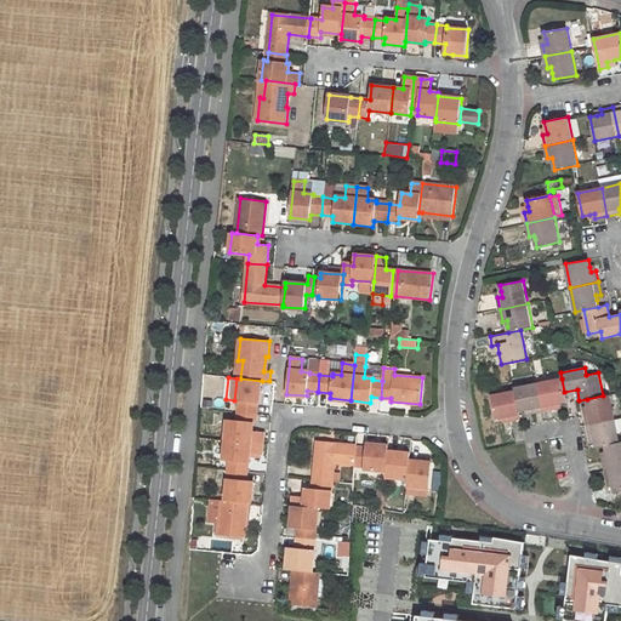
[(239,402),(238,412),(257,415),(258,403),(260,403),(262,381),(240,379),(237,379),(234,400),(239,402)]
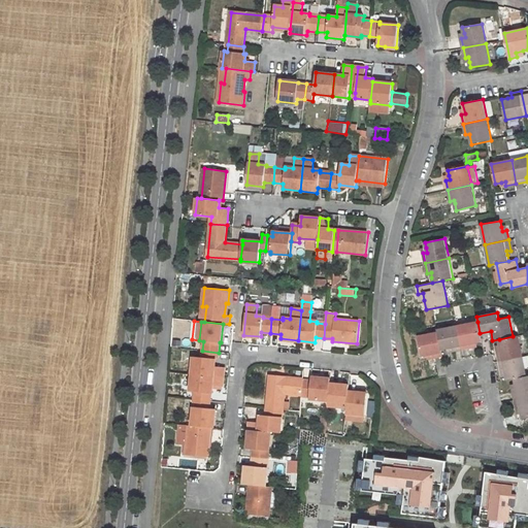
[(472,348),(471,343),(475,342),(482,341),(480,333),(477,322),(458,326),(462,350),(472,348)]
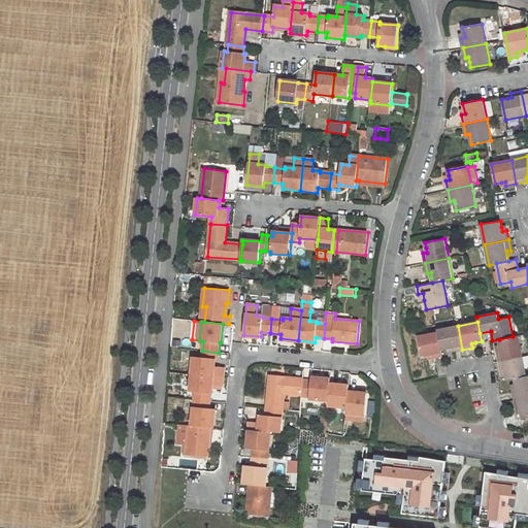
[(458,326),(437,330),(437,332),(441,350),(448,349),(452,348),(453,352),(462,350),(458,326)]
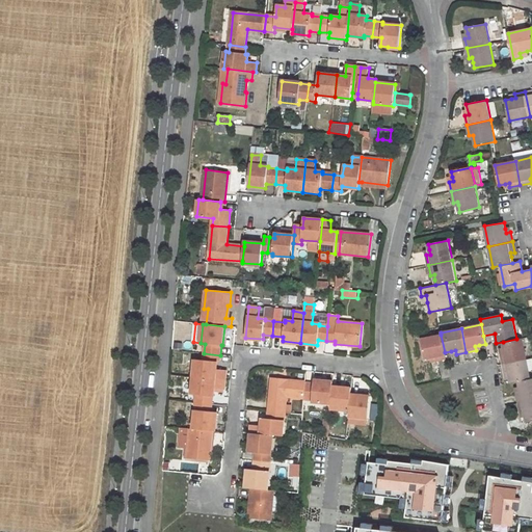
[(441,335),(421,339),(425,358),(431,357),(434,356),(435,361),(446,360),(445,352),(441,335)]
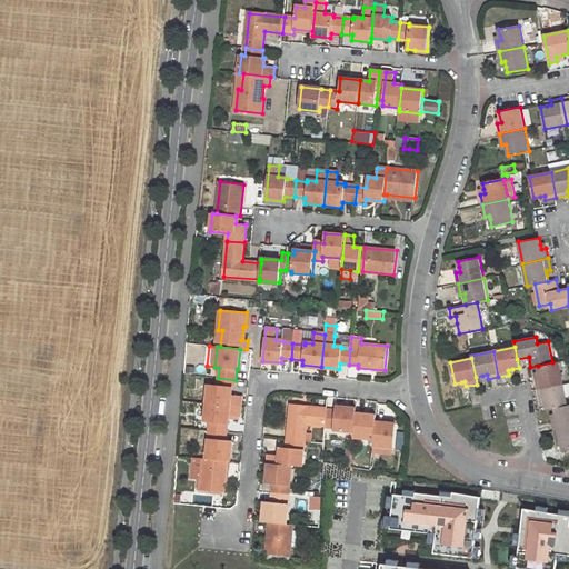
[(552,362),(538,366),(539,372),(540,377),(536,378),(538,388),(563,383),(559,361),(552,362)]
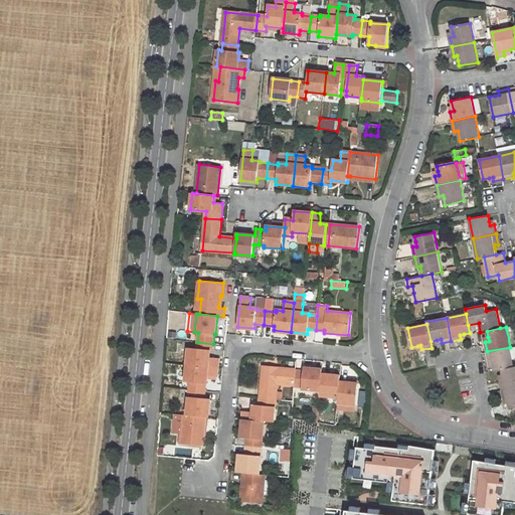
[(219,358),(209,357),(210,350),(212,350),(213,344),(197,342),(196,349),(189,348),(188,365),(218,368),(219,358)]
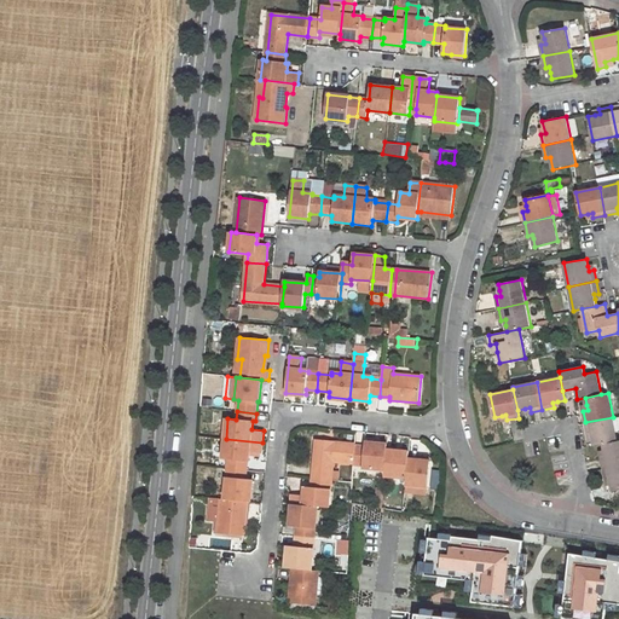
[(613,417),(585,422),(588,435),(591,434),(593,439),(594,446),(603,444),(617,441),(613,417)]
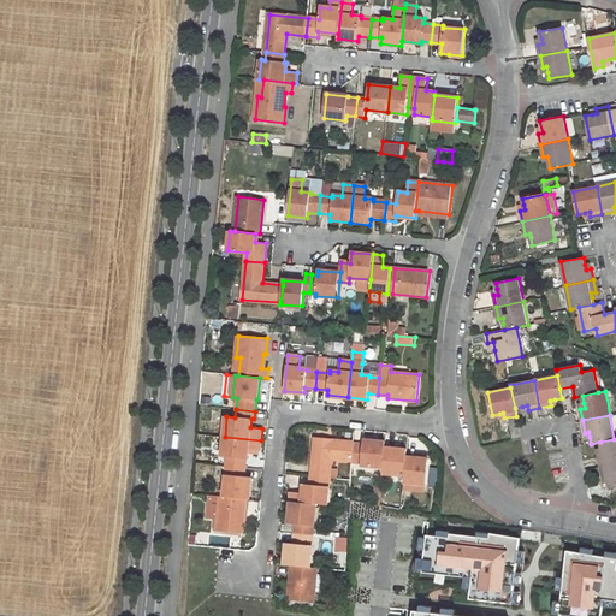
[(227,457),(227,466),(244,468),(246,458),(247,458),(248,450),(260,451),(261,440),(225,437),(223,456),(227,457)]
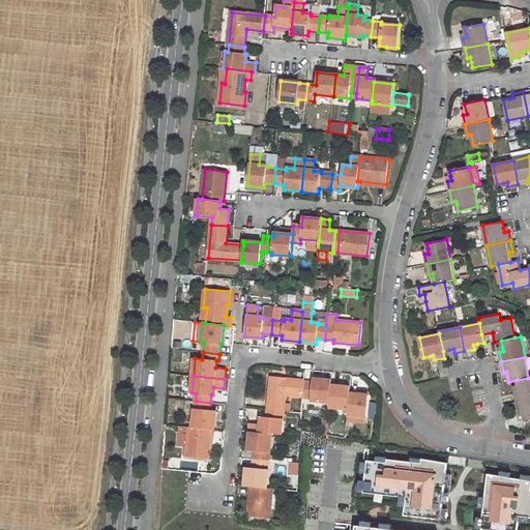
[(519,390),(514,391),(517,401),(529,398),(529,377),(528,378),(517,380),(519,386),(519,390)]
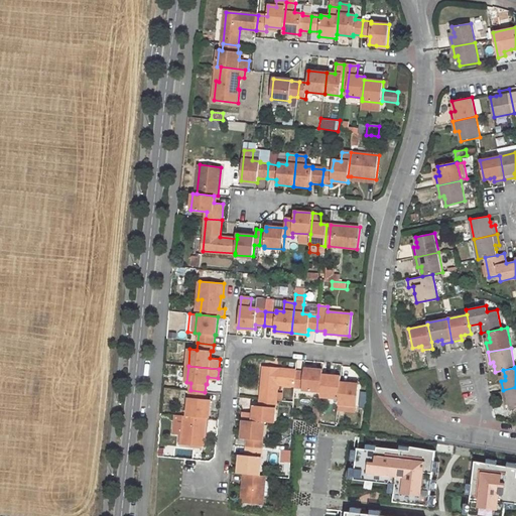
[(264,368),(261,399),(276,400),(278,384),(295,385),(296,372),(296,371),(264,368)]
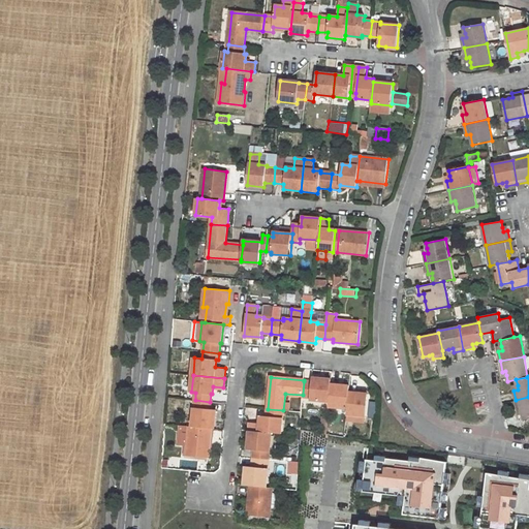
[(310,398),(310,400),(329,401),(331,384),(331,380),(312,378),(312,382),(304,381),(303,395),(303,397),(310,398)]
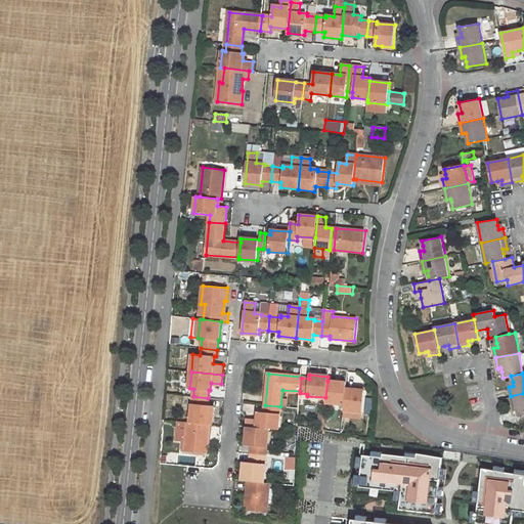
[(345,404),(346,389),(347,383),(328,381),(325,397),(325,402),(345,404)]
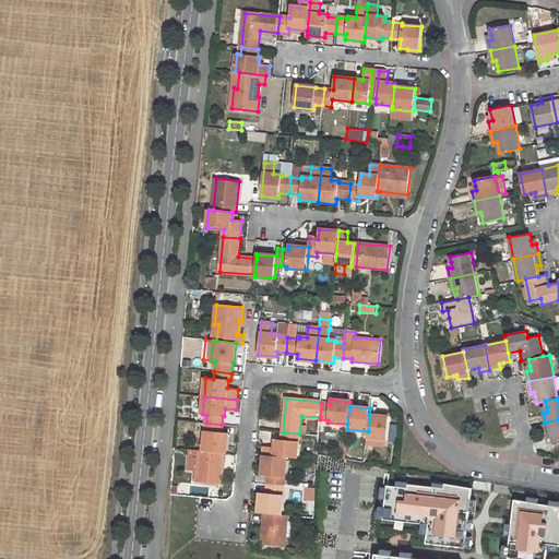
[(369,415),(368,431),(367,437),(387,439),(389,416),(369,415)]
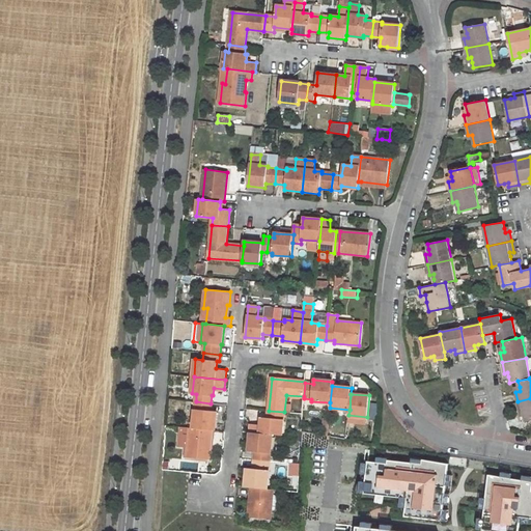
[(530,398),(518,401),(520,413),(524,412),(525,416),(526,422),(530,420),(530,398)]
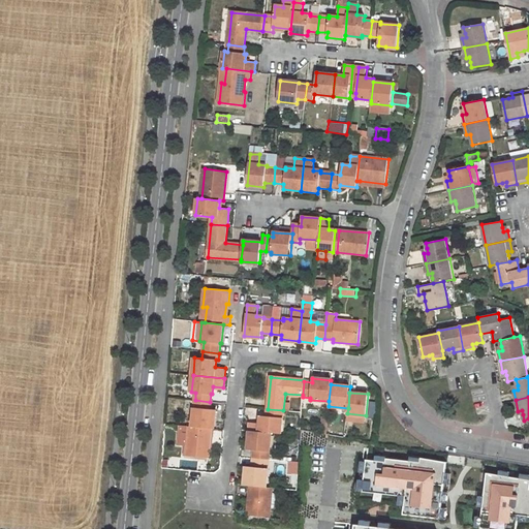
[(195,400),(192,427),(211,429),(214,429),(216,409),(210,408),(210,402),(195,400)]
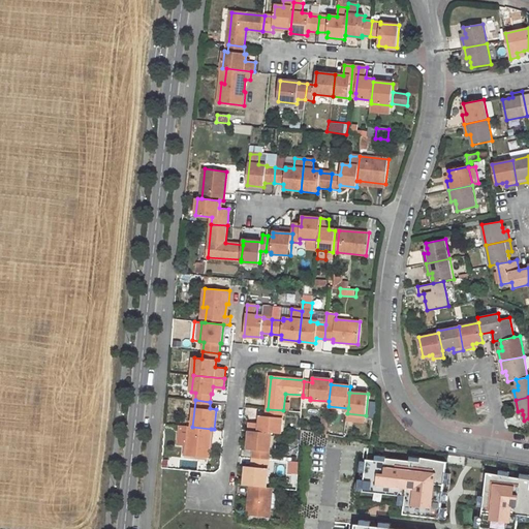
[(268,409),(267,416),(282,418),(283,410),(268,409)]
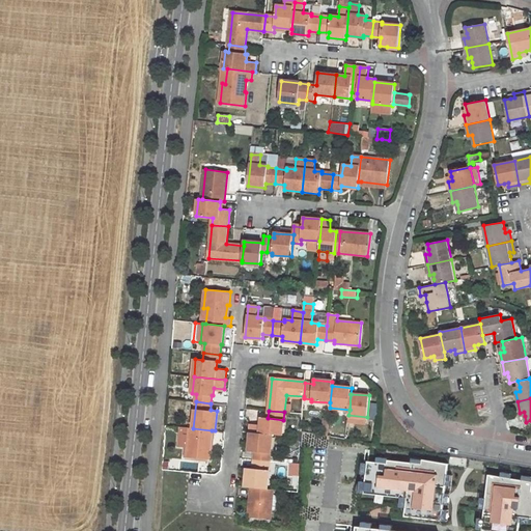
[(251,424),(250,432),(273,435),(282,436),(283,420),(268,418),(262,417),(261,425),(251,424)]
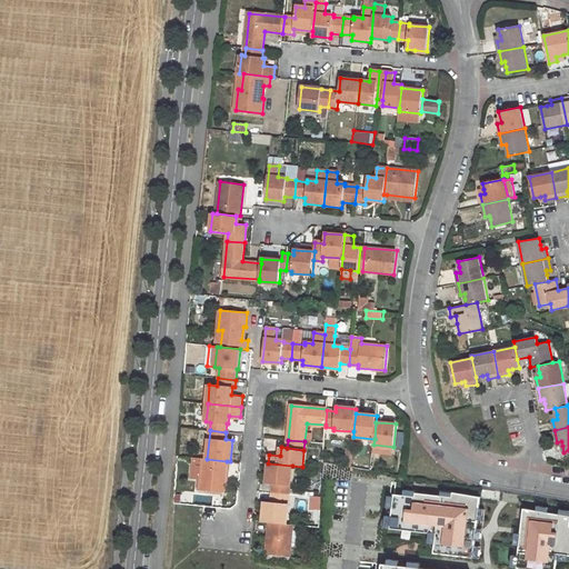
[(205,459),(202,491),(223,492),(227,461),(207,459),(205,459)]
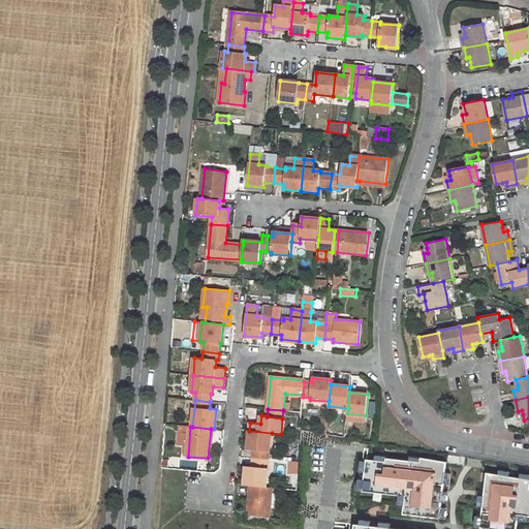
[(253,450),(252,459),(269,460),(272,433),(249,431),(248,450),(253,450)]
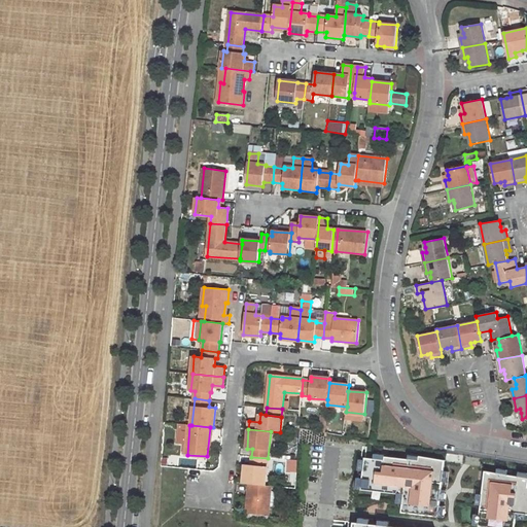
[(245,464),(243,484),(250,485),(265,486),(268,458),(251,457),(250,465),(245,464)]
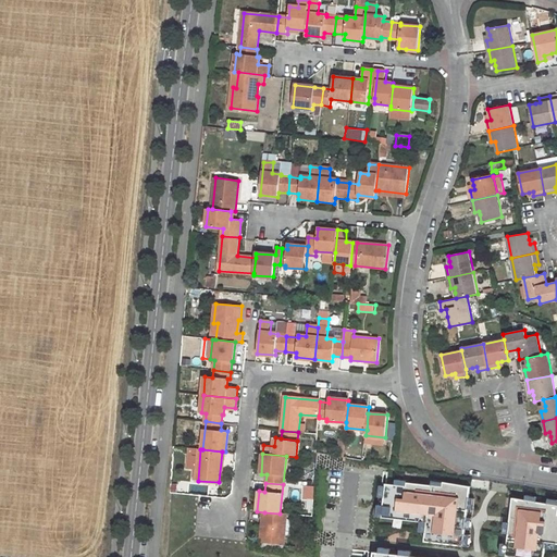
[(380,512),(380,517),(425,522),(422,543),(461,547),(469,486),(442,483),(441,487),(405,483),(405,486),(384,484),(381,506),(375,506),(375,512),(380,512)]
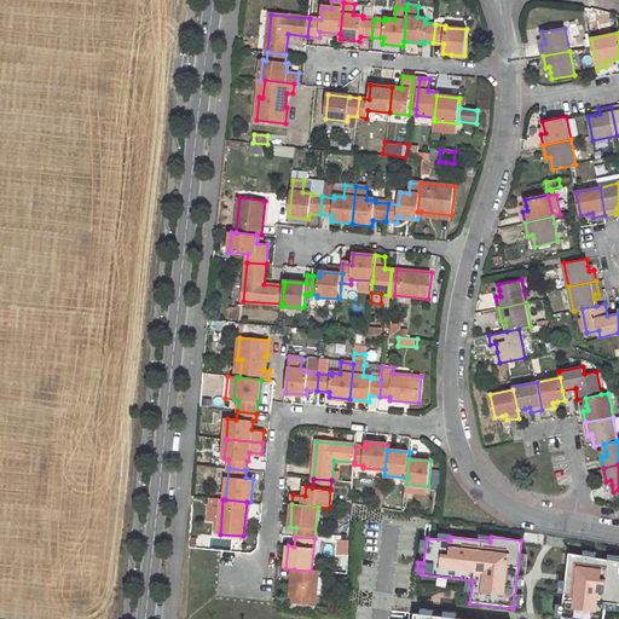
[(347,555),(348,542),(337,541),(336,553),(347,555)]
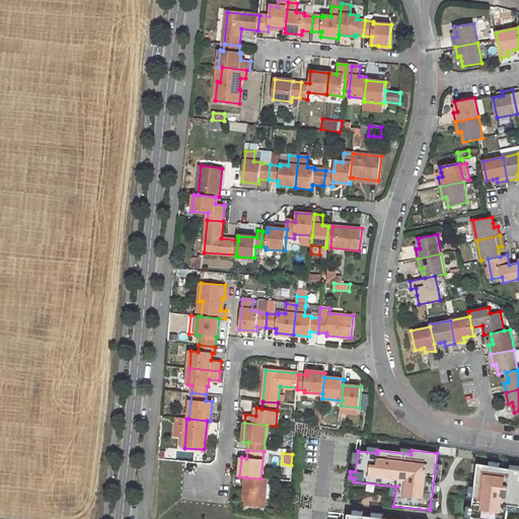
[(518,469),(477,463),(471,518),(480,518),(506,518),(508,505),(518,506),(518,469)]
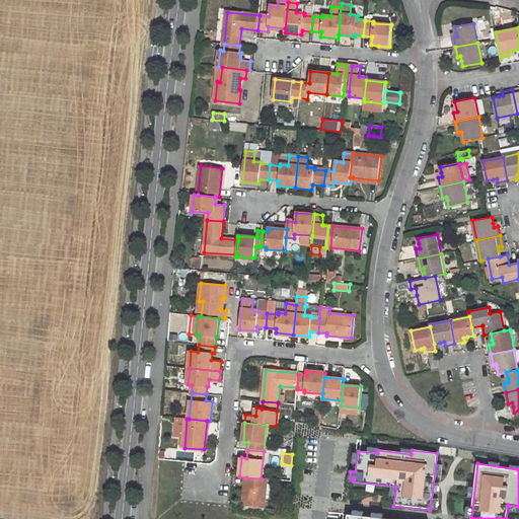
[(246,477),(243,506),(264,508),(267,478),(261,478),(246,477)]
